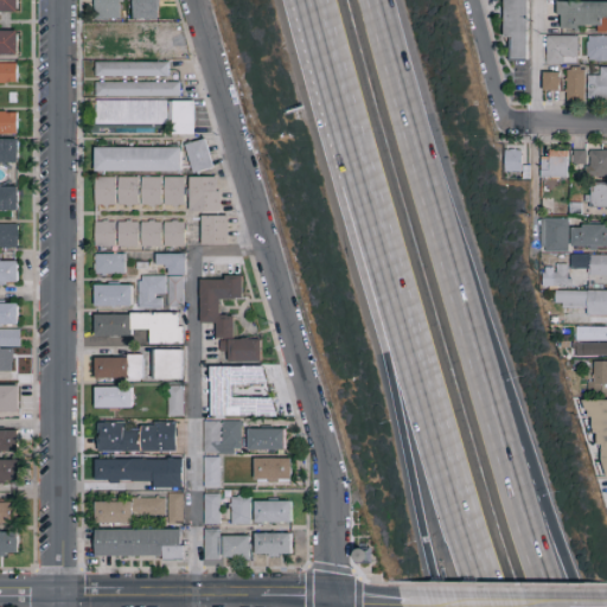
[(16,0),(0,0),(0,13),(17,14),(16,0)]
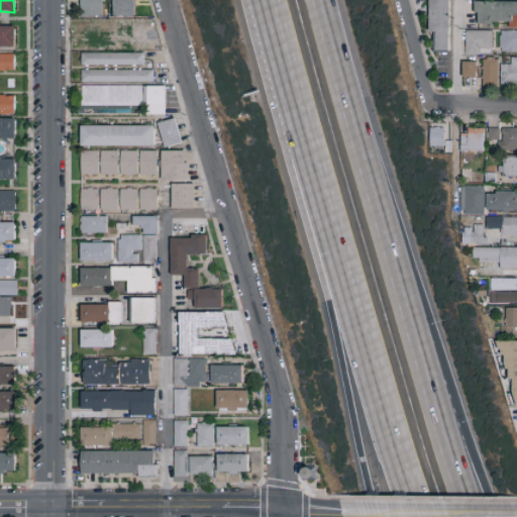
[(101,17),(101,0),(79,0),(79,16),(101,17)]
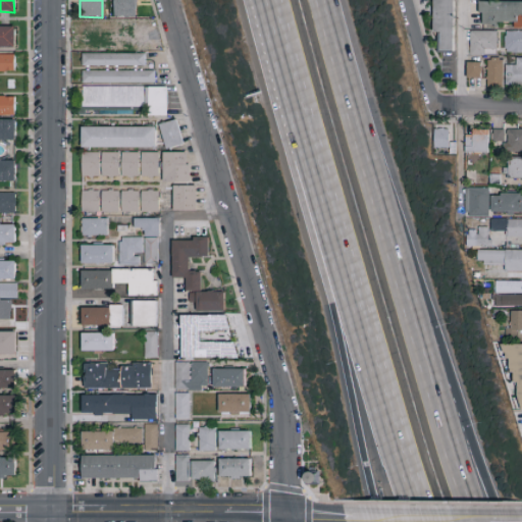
[(112,0),(112,16),(135,17),(135,0),(112,0)]
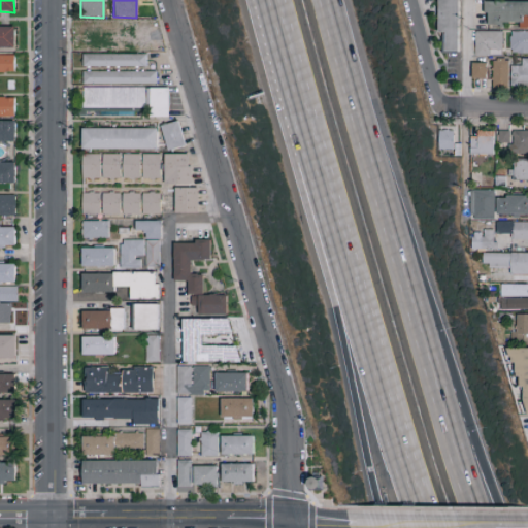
[(458,0),(438,0),(438,52),(458,52),(458,0)]
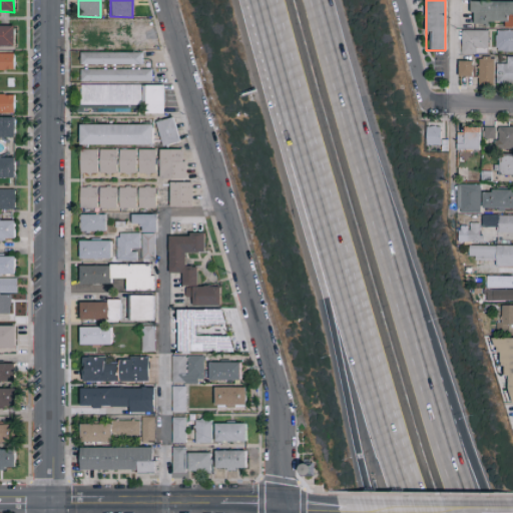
[(512,2),(472,2),(472,24),(508,24),(508,18),(512,17),(512,2)]
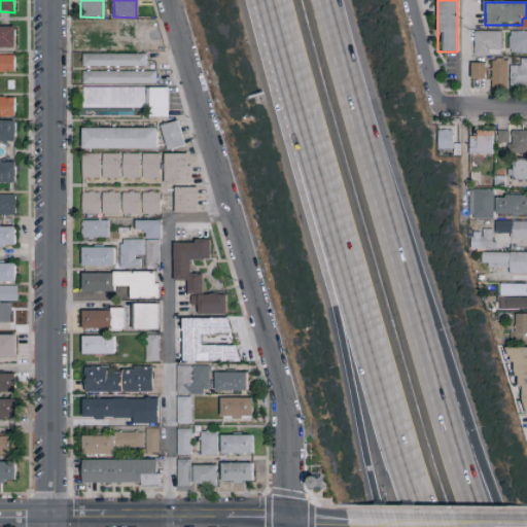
[(149,48),(148,25),(136,26),(136,24),(80,24),(81,48),(117,48),(116,41),(135,41),(135,48),(149,48)]
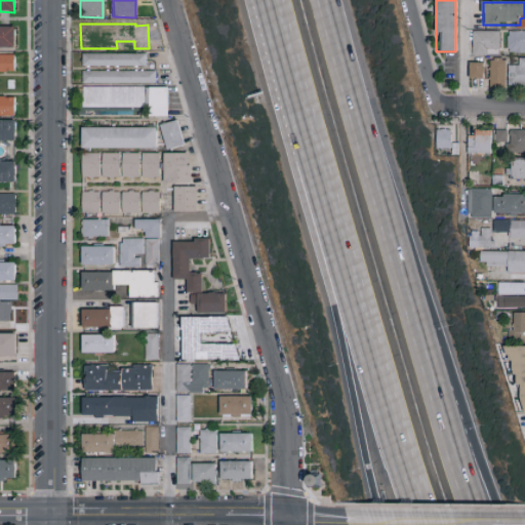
[(0,45),(14,46),(14,27),(0,26),(0,45)]
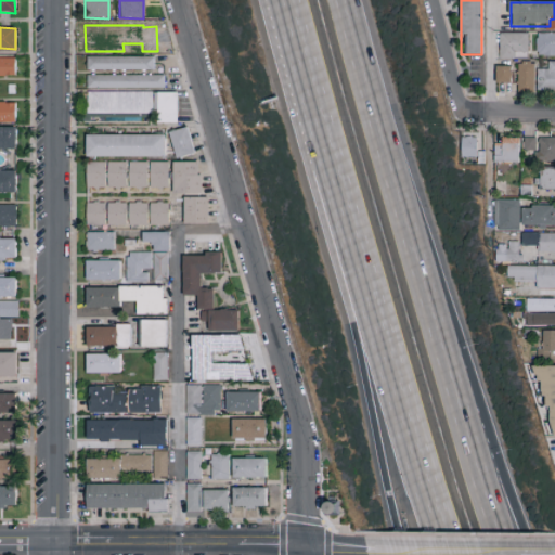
[(528,34),(500,33),(499,57),(528,59),(528,34)]
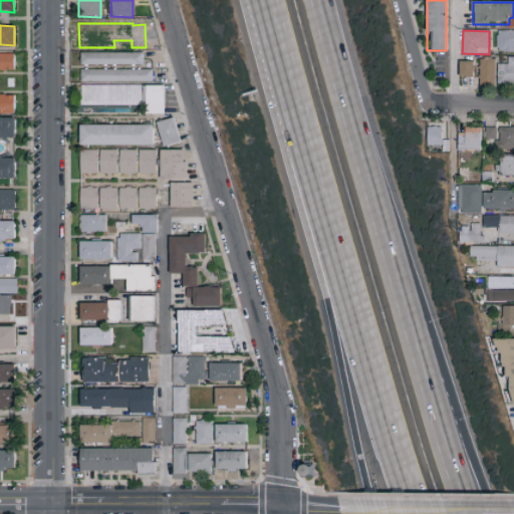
[(513,30),(497,31),(497,52),(513,51),(513,30)]
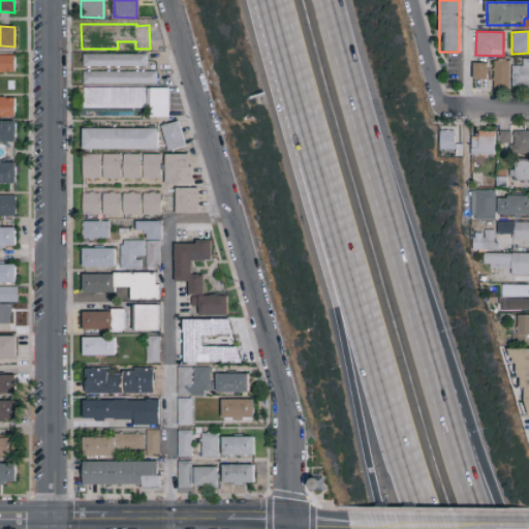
[(146,54),(83,53),(83,65),(146,66),(146,54)]
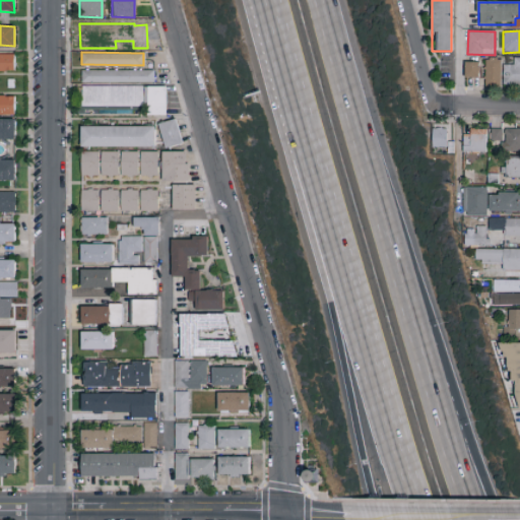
[(0,53),(0,69),(14,69),(13,53),(0,53)]
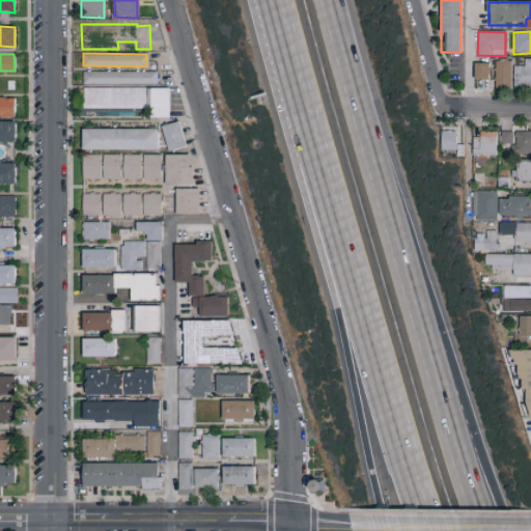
[(513,87),(530,86),(530,58),(524,58),(524,66),(513,66),(513,87)]
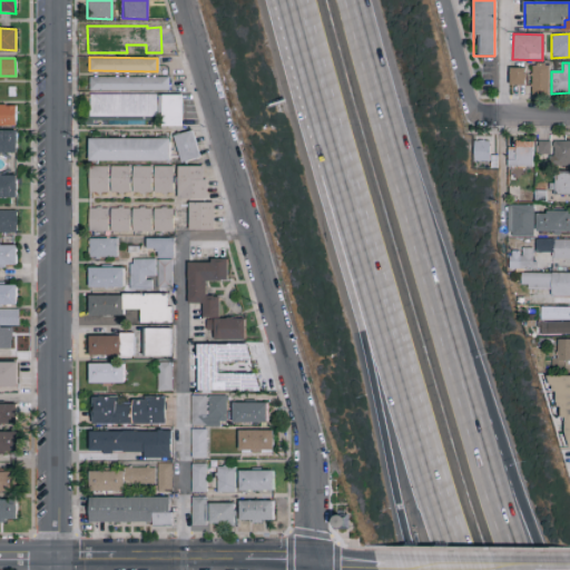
[(531,95),(548,95),(549,66),(532,65),(531,95)]
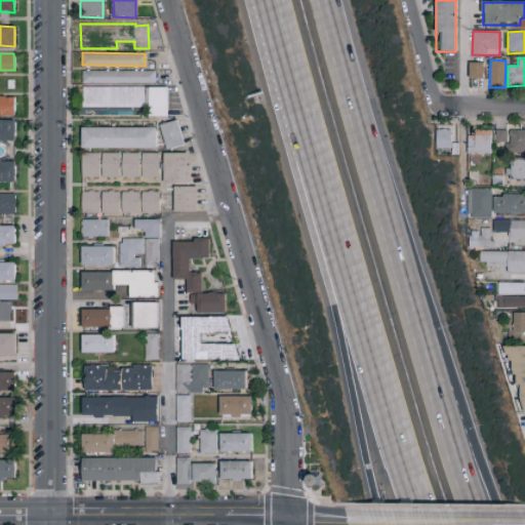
[(484,79),(484,63),(470,63),(469,78),(484,79)]
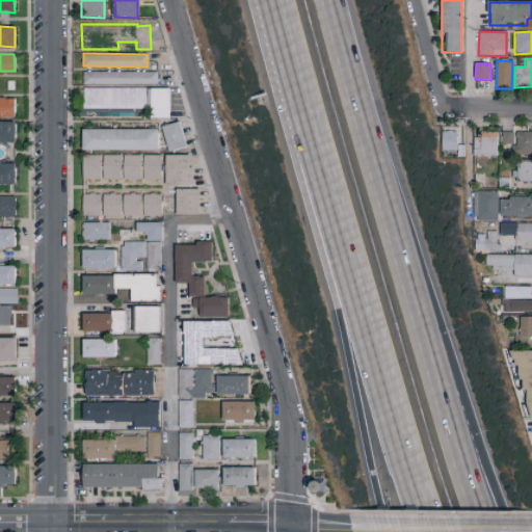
[(157,83),(157,71),(83,71),(83,83),(157,83)]
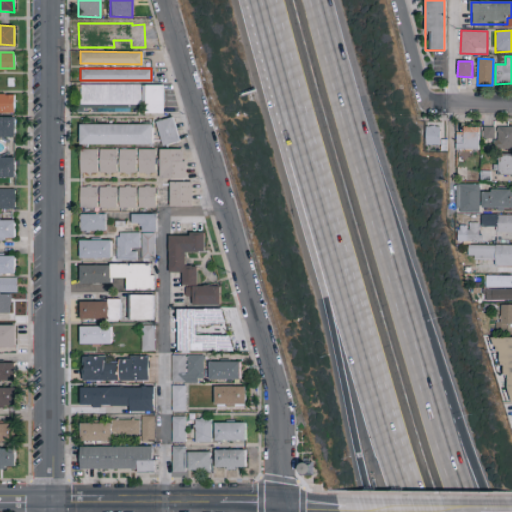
[(163,83),(80,84),(80,104),(146,103),(146,113),(164,113),(163,83)]
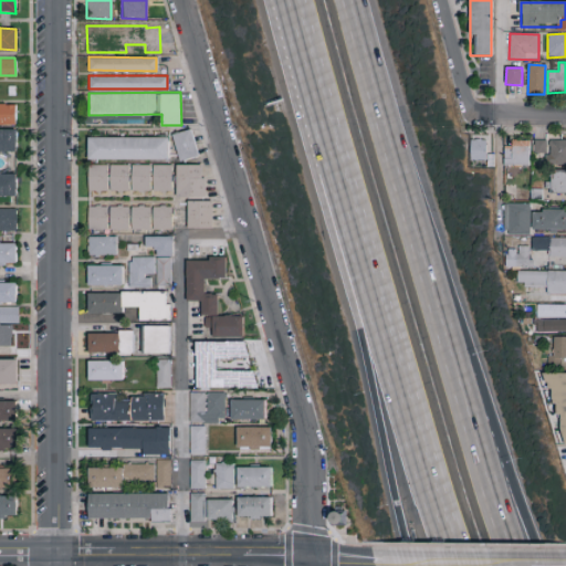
[(16,104),(0,103),(0,123),(14,124),(16,104)]
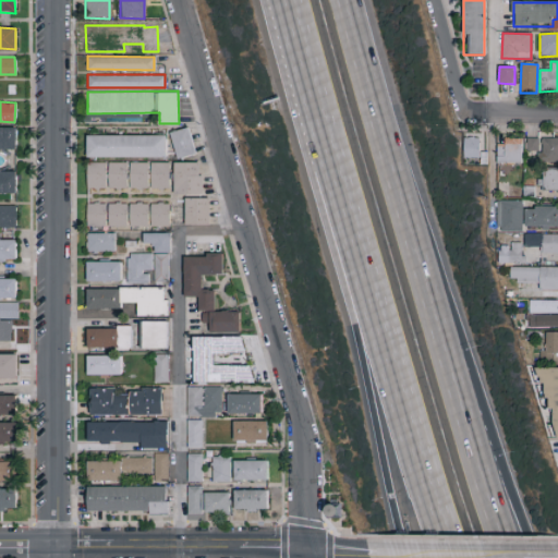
[(169,131),(177,158),(196,153),(189,125),(169,131)]
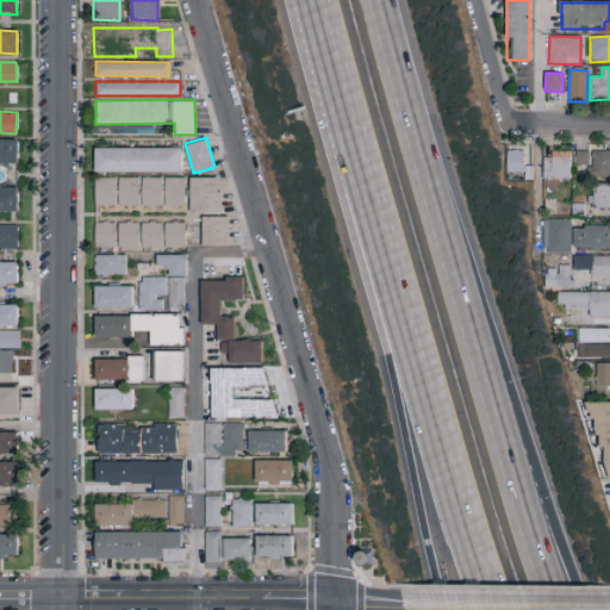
[(94,170),(181,172),(181,147),(94,145),(94,170)]
